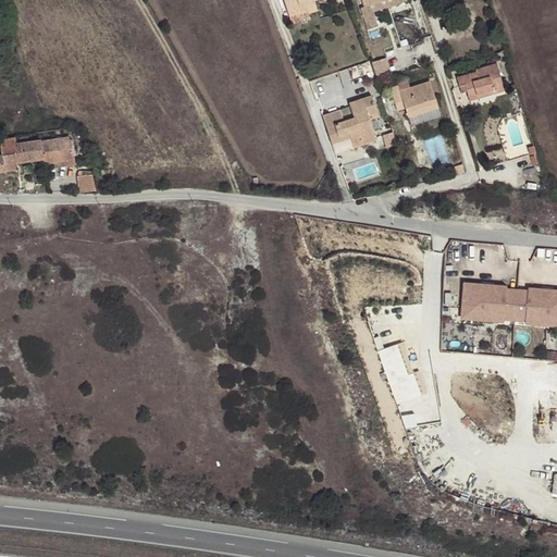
[(307,9),(308,12),(308,13),(318,10),(314,0),(284,0),(288,14),(307,9)]
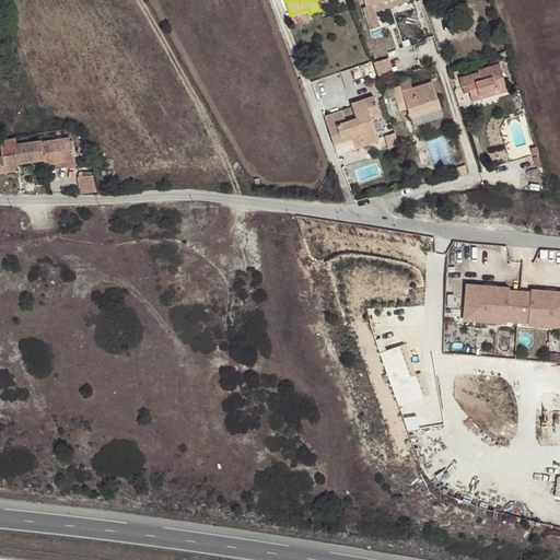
[(360,0),(361,1),(364,0),(366,8),(363,9),(371,28),(380,25),(375,12),(374,12),(372,6),(384,1),(384,0),(360,0)]
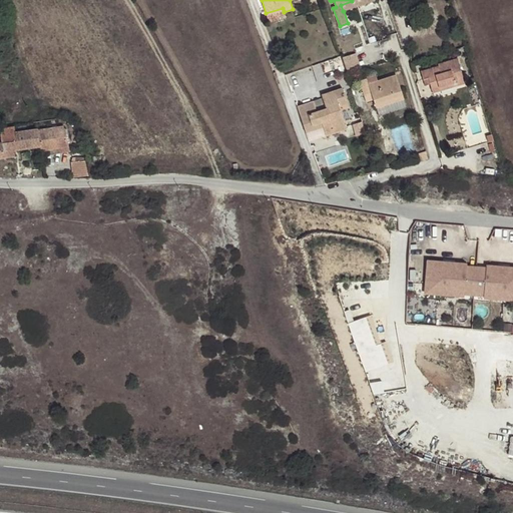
[(344,11),(355,7),(352,1),(341,5),(343,11),(344,11)]
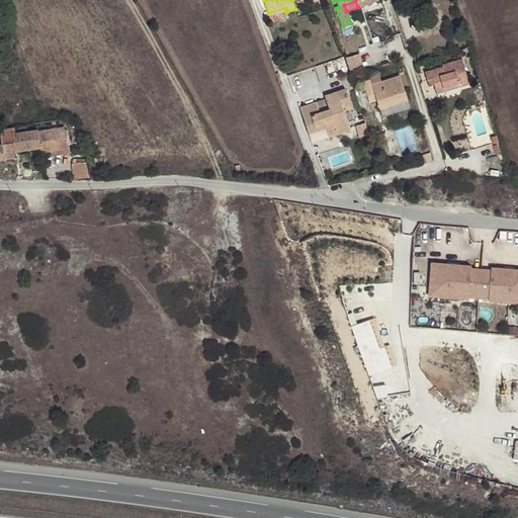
[(269,16),(286,11),(285,8),(268,13),(269,16)]
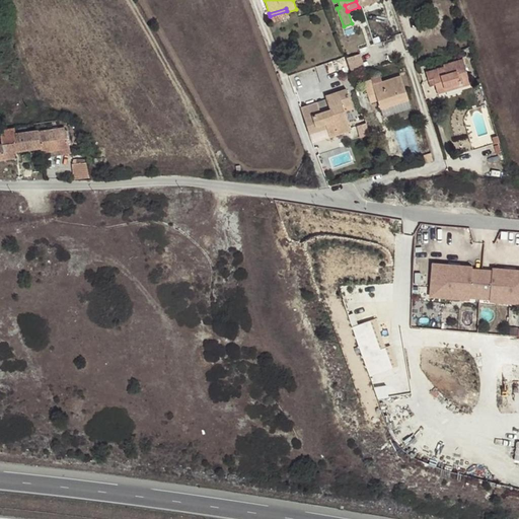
[(348,58),(351,68),(364,64),(361,53),(348,58)]
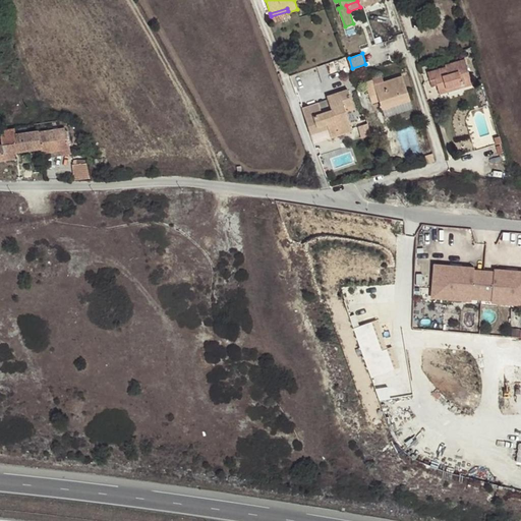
[(462,84),(464,88),(472,84),(465,61),(446,66),(446,68),(427,73),(429,81),(435,79),(437,85),(439,95),(447,93),(447,89),(462,84)]
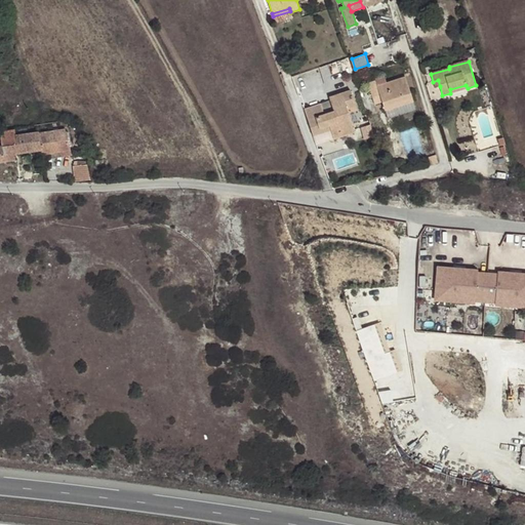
[(405,78),(387,83),(376,86),(375,81),(368,83),(372,96),(379,94),(381,103),(385,111),(413,102),(405,78)]
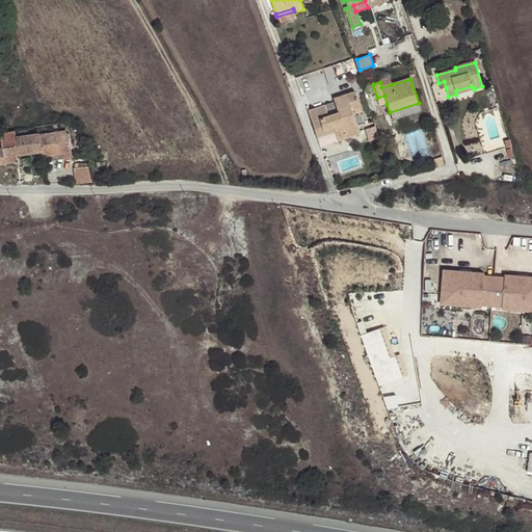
[(456,95),(474,89),(472,86),(456,90),(456,95)]
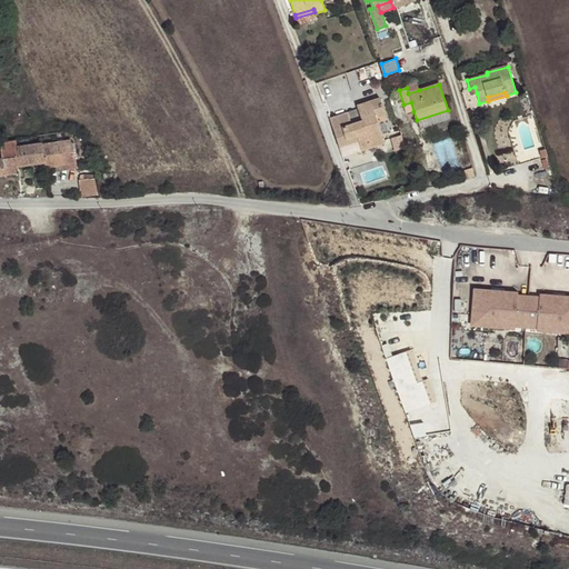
[(357,106),(358,110),(361,120),(351,123),(348,113),(330,119),(338,147),(347,145),(346,140),(357,136),(358,141),(361,150),(385,143),(376,118),(386,115),(380,98),(357,106)]
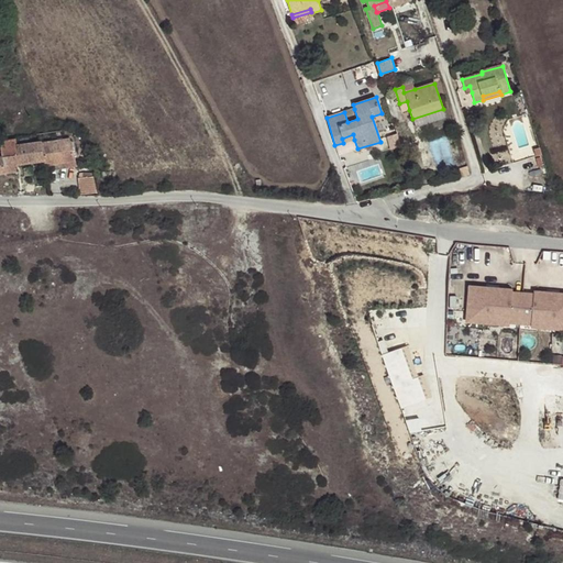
[(407,101),(399,103),(401,113),(409,110),(407,101)]
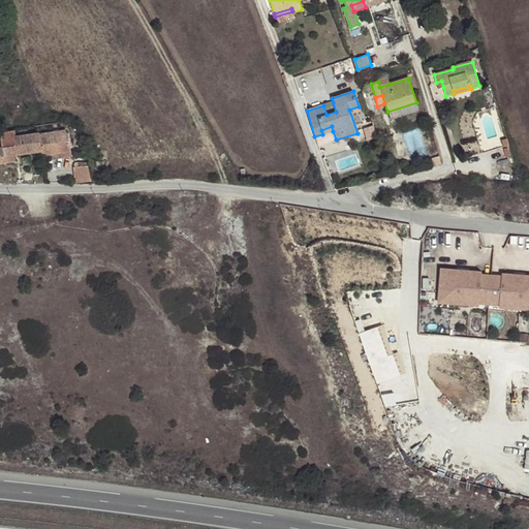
[(336,112),(333,102),(323,105),(327,115),(336,112)]
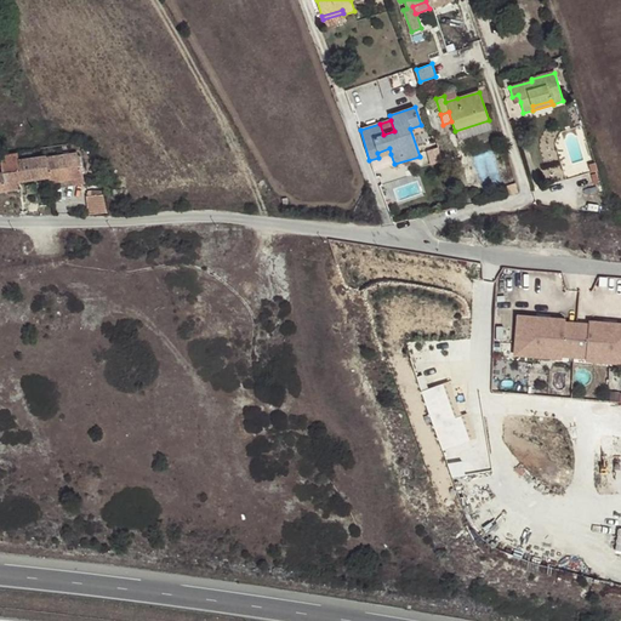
[(493,130),(489,120),(455,131),(459,140),(493,130)]
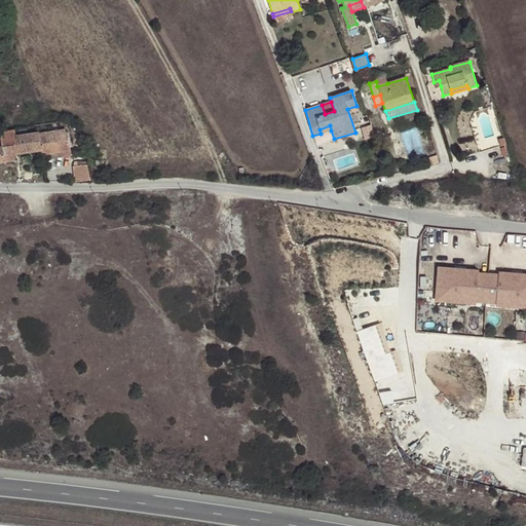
[(14,130),(0,133),(0,138),(1,147),(16,145),(15,137),(14,130)]
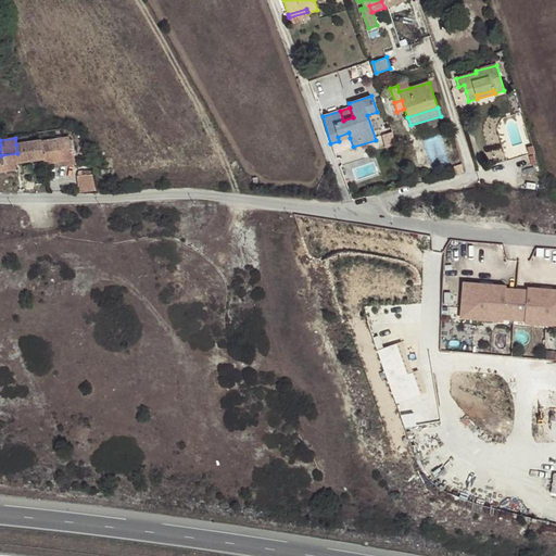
[(43,161),(45,169),(75,165),(68,138),(40,142),(43,161)]
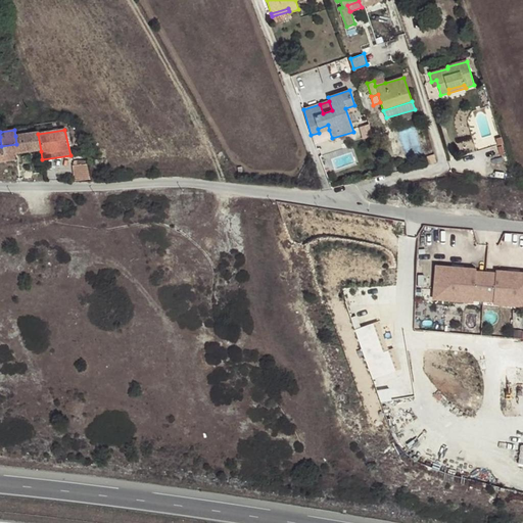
[(16,144),(1,146),(0,146),(0,161),(15,160),(14,154),(41,151),(38,134),(38,132),(15,136),(16,144)]
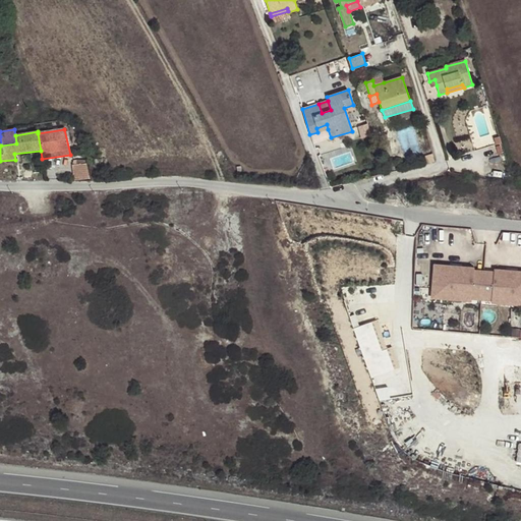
[(425,164),(435,162),(432,155),(423,157),(425,164)]
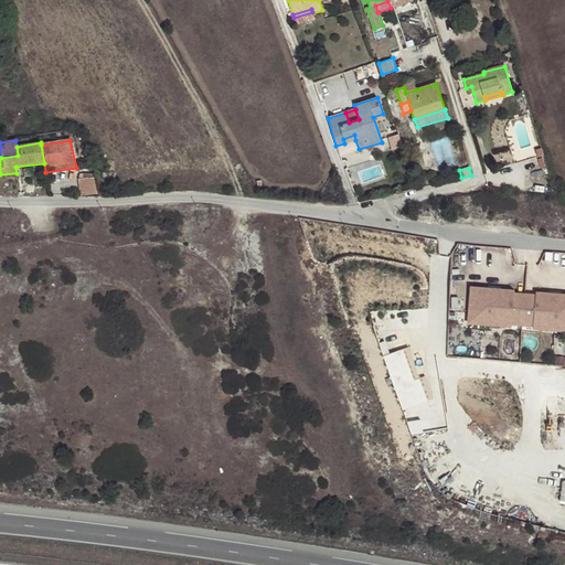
[(81,194),(97,195),(94,180),(77,179),(81,194)]
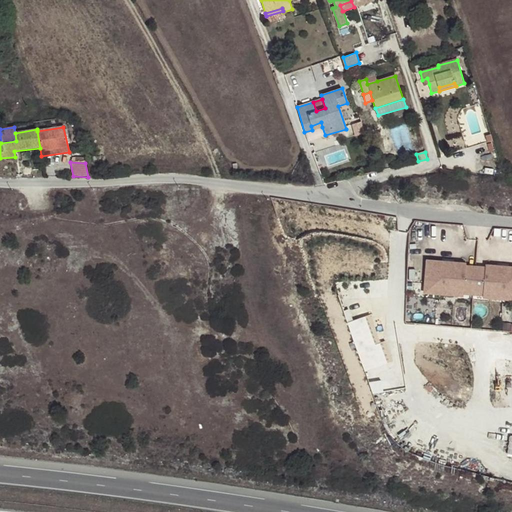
[(468,293),(471,266),(460,265),(461,263),(421,259),(419,284),(459,287),(458,292),(468,293)]
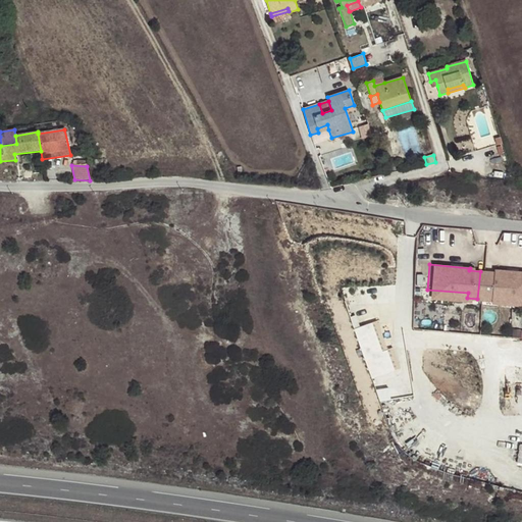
[(490,272),(480,271),(477,299),(487,300),(488,295),(521,298),(521,271),(490,269),(490,272)]
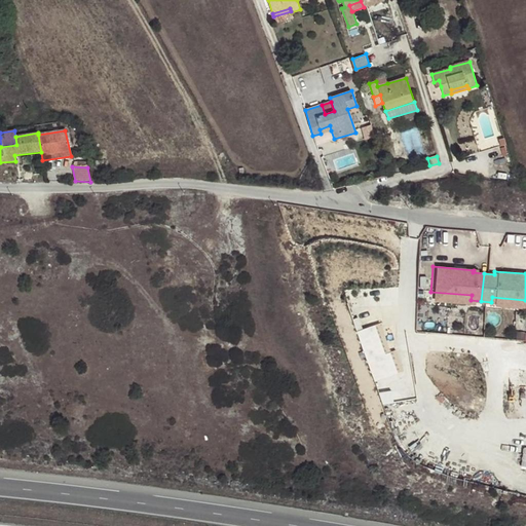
[(472,295),(430,292),(430,299),(471,303),(471,300),(472,295)]
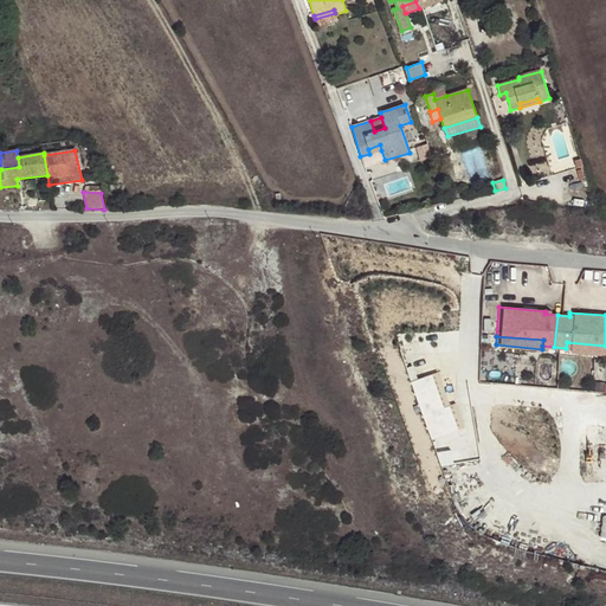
[(566,348),(566,352),(605,354),(605,346),(567,342),(566,348)]
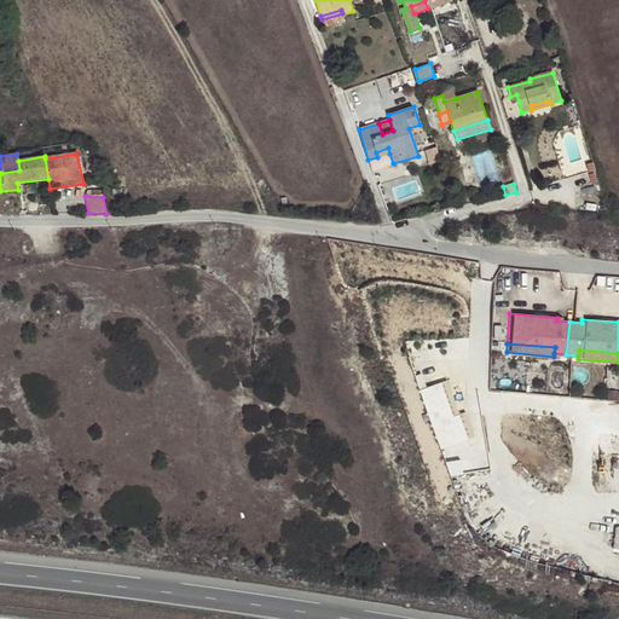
[(447,382),(417,393),(439,453),(469,443),(447,382)]
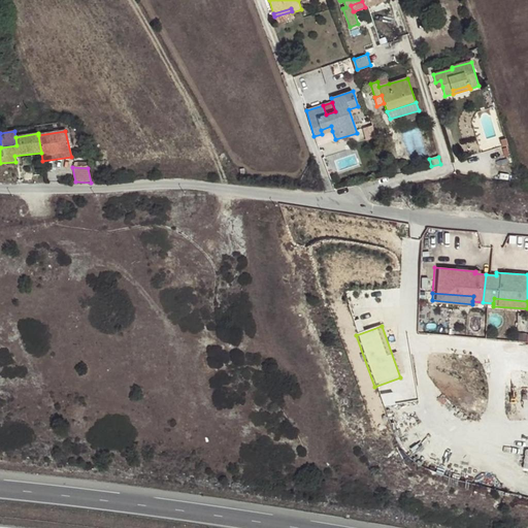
[(400,389),(381,392),(383,403),(402,399),(400,389)]
